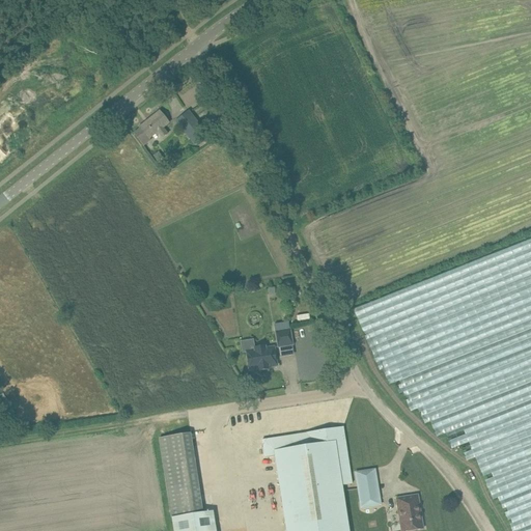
[(150,141),(149,139),(158,133),(163,138),(168,134),(163,128),(169,123),(159,111),(139,128),(140,129),(134,134),(143,146),(150,141)]
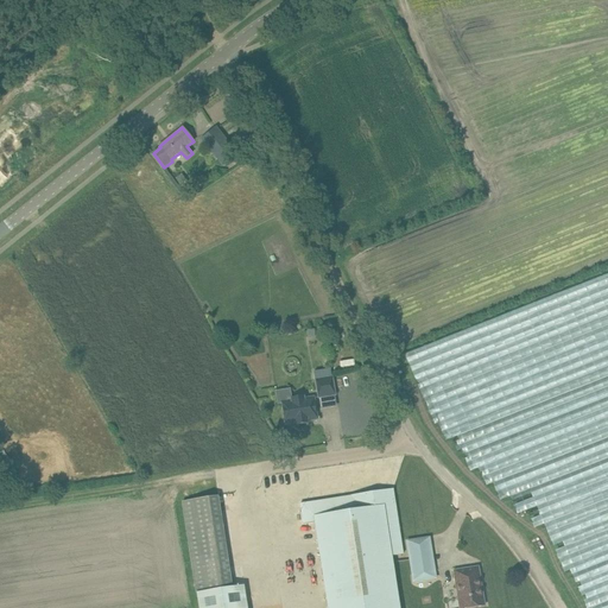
[(238,156),(215,127),(201,139),(223,168),(238,156)]
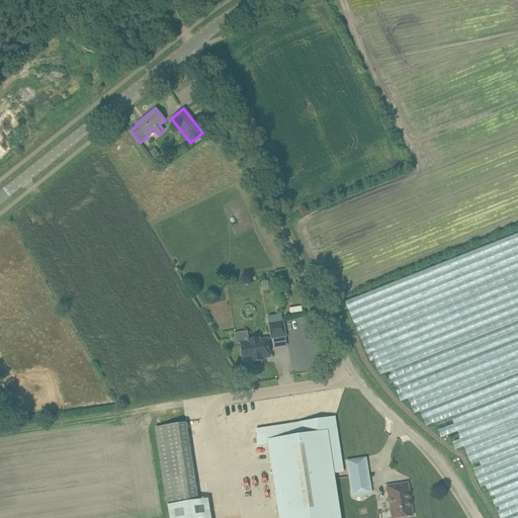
[(159,155),(155,149),(150,152),(154,159),(159,155)]
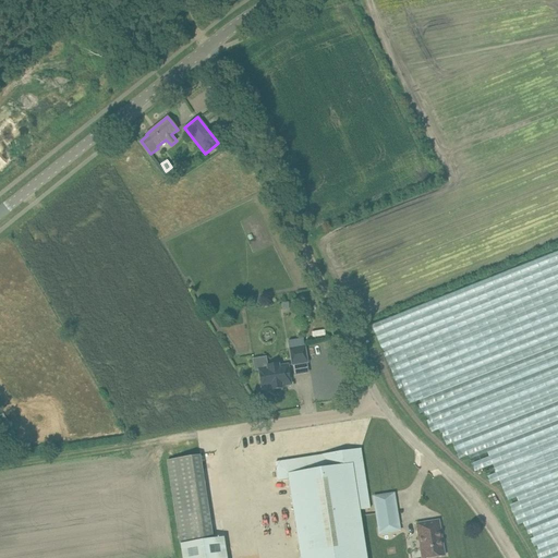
[(307,363),(304,347),(290,349),(292,365),(307,363)]
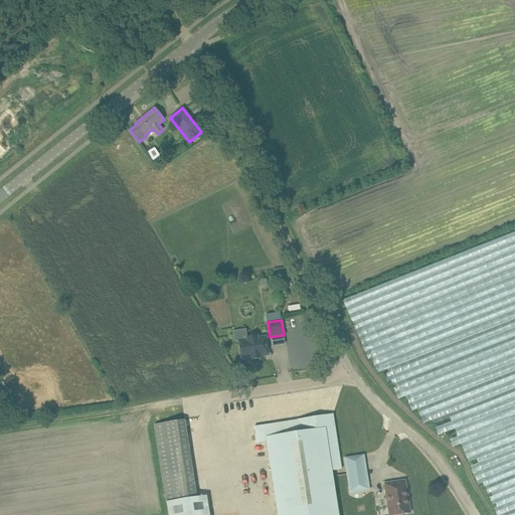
[(241,359),(249,358),(250,360),(261,358),(260,356),(269,355),(266,337),(258,338),(256,336),(246,337),(247,340),(238,341),(241,359)]
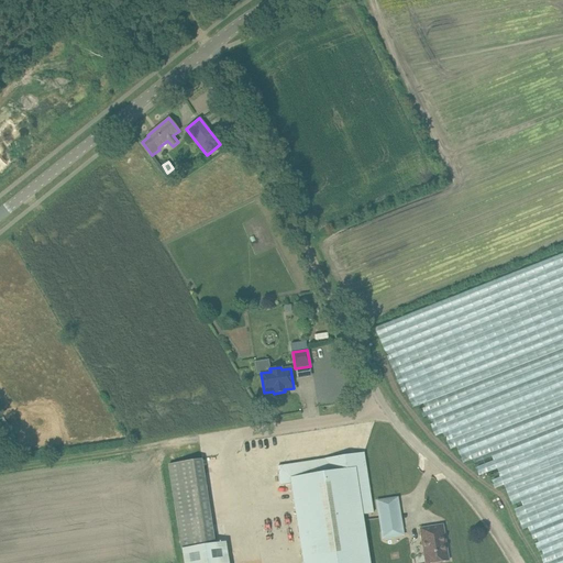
[(278,466),(279,477),(280,485),(290,483),(302,562),(370,562),(363,515),(373,514),(364,453),(324,460),(324,461),(317,462),(317,461),(278,466)]
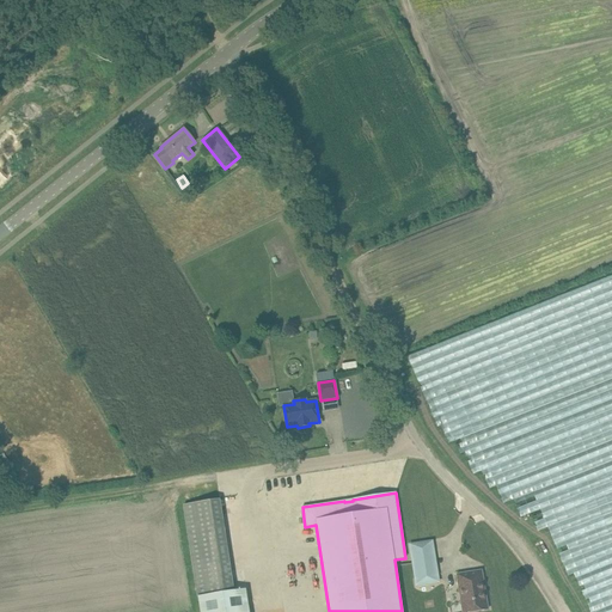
[(183,506),(196,598),(233,592),(219,500),(183,506)]
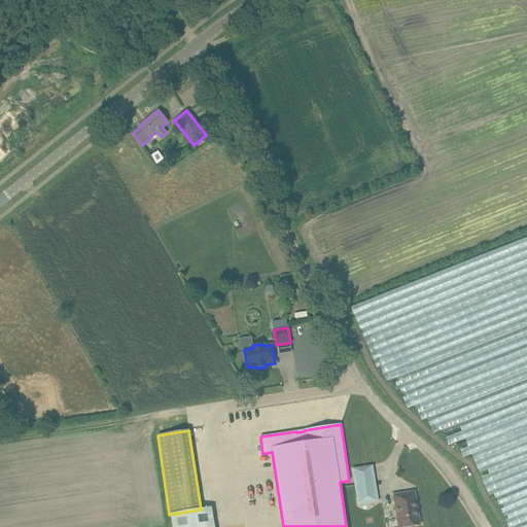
[(373,464),(352,467),(358,504),(379,501),(373,464)]
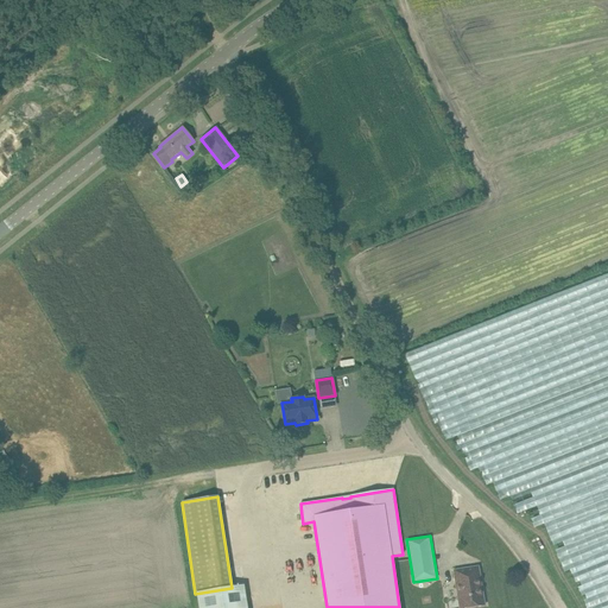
[(470,607),(485,606),(477,567),(454,571),(458,607),(470,607)]
